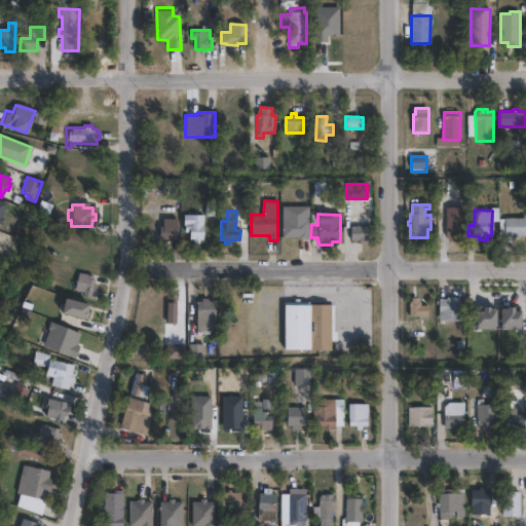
[(203,216),(203,218),(205,218),(205,225),(203,225),(203,243),(188,243),(188,232),(183,232),(183,216),(203,216)]
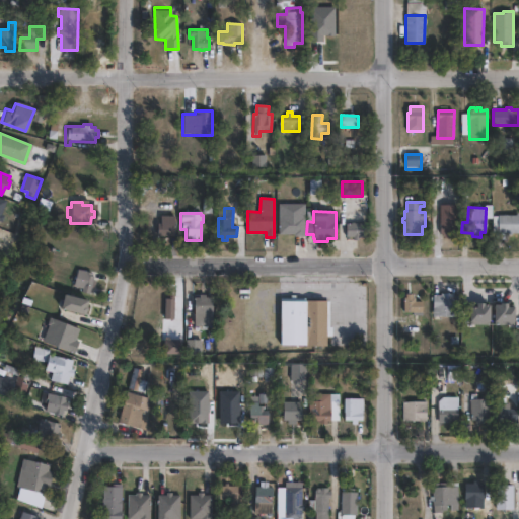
[(518,214),(518,233),(498,233),(498,231),(493,231),(493,217),(499,217),(499,215),(516,216),(516,214),(518,214)]
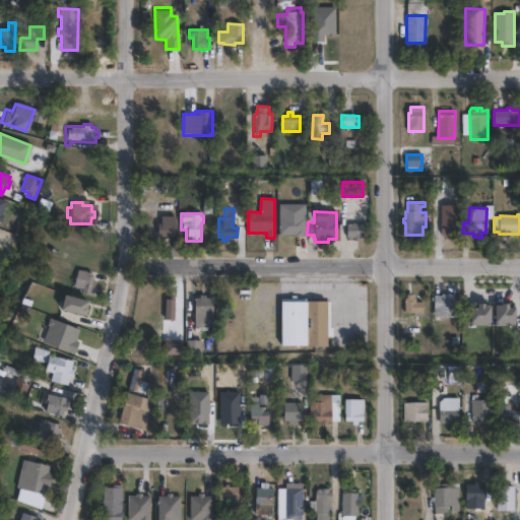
[(176,217),(176,237),(156,236),(157,224),(160,224),(160,216),(176,217)]
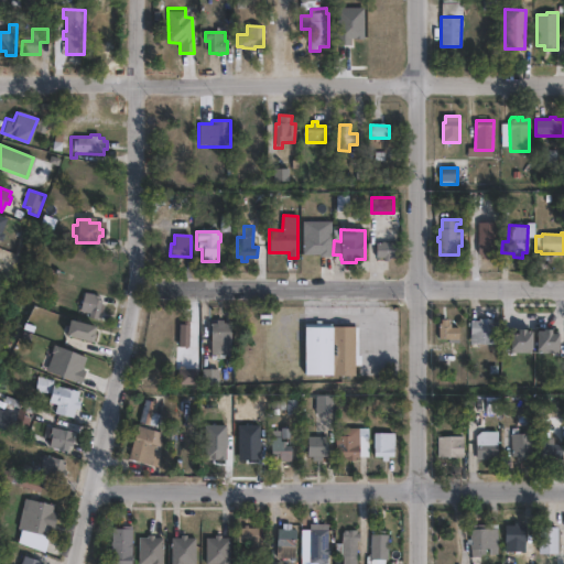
[(332,236),(331,258),(320,258),(320,256),(302,256),(303,235),(332,236)]
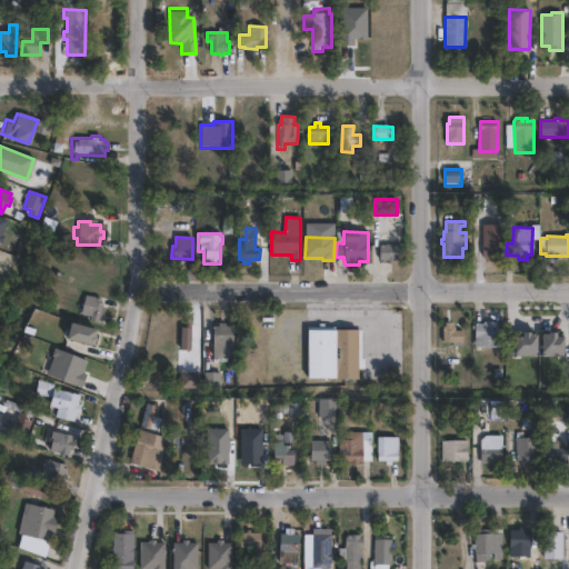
[(501,239),(501,256),(495,256),(495,262),(486,262),(486,258),(482,258),(482,239),(501,239)]
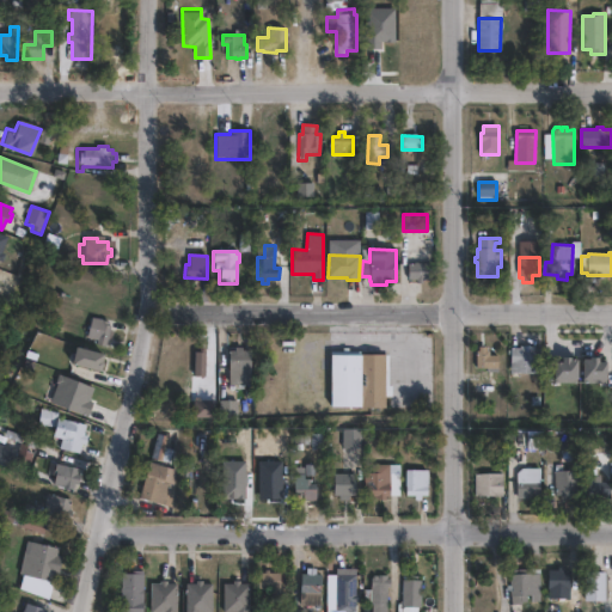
[(423,280),(423,285),(417,283),(417,281),(408,281),(409,264),(430,264),(430,280),(423,280)]
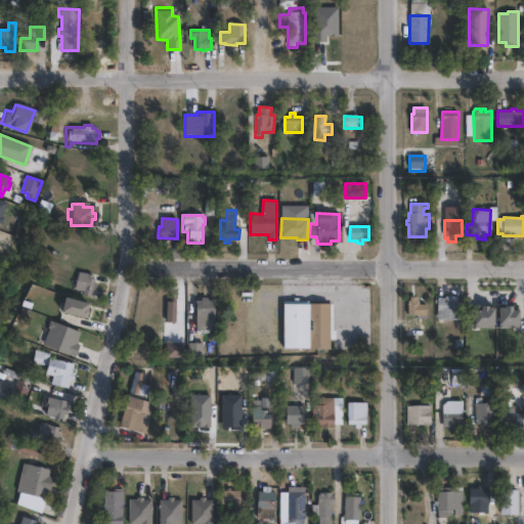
[(97,284),(95,291),(92,290),(90,298),(73,293),(79,272),(92,276),(92,278),(95,279),(94,282),(97,284)]
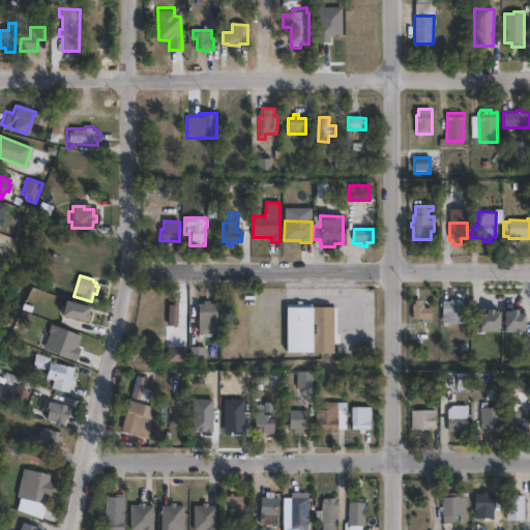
[(87,307),(84,322),(59,317),(62,301),(87,307)]
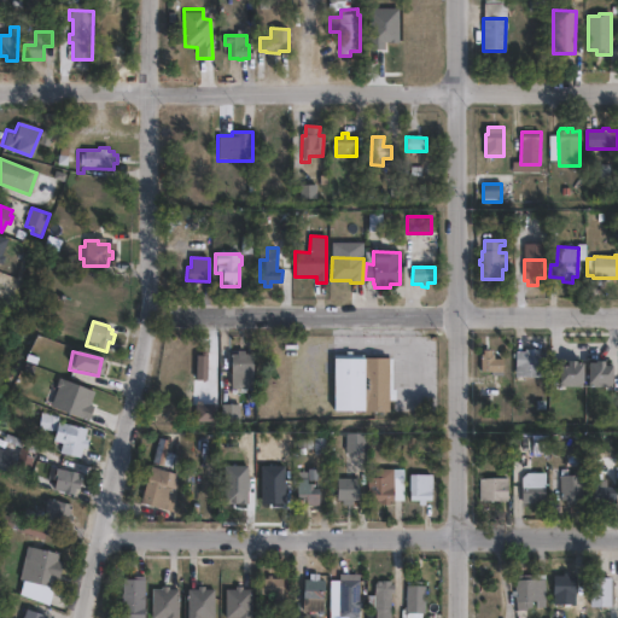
[(244,351),(244,354),(254,354),(254,389),(231,389),(231,355),(237,355),(237,351),(244,351)]
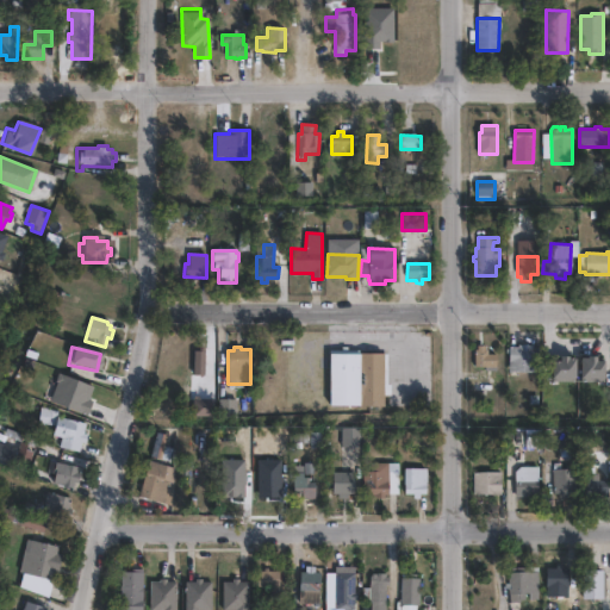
[(539,348),(537,373),(508,372),(509,347),(539,348)]
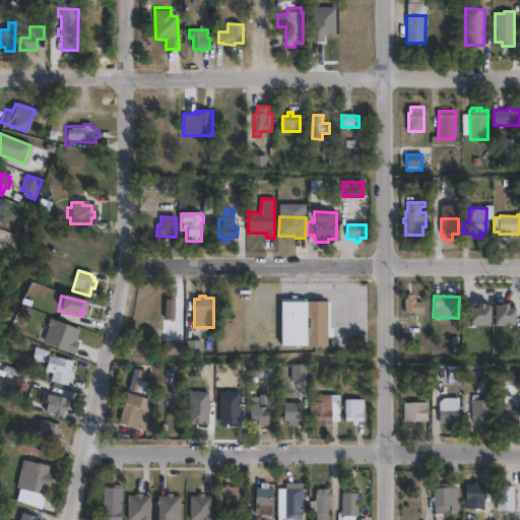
[(415,299),(415,303),(424,303),(423,316),(413,316),(413,314),(404,314),(404,300),(407,300),(407,297),(412,297),(412,299),(415,299)]
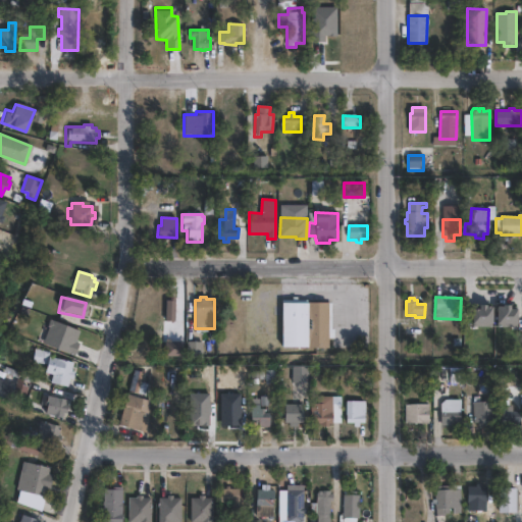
[(165,299),(165,321),(174,321),(174,299),(165,299)]
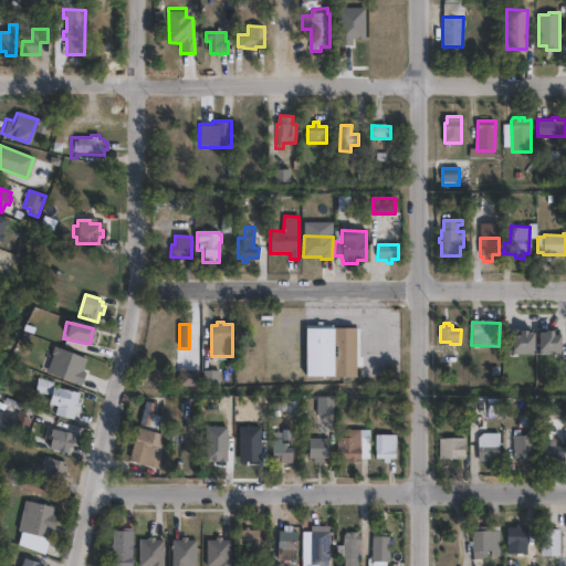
[(355,381),(303,380),(303,329),(356,331),(355,381)]
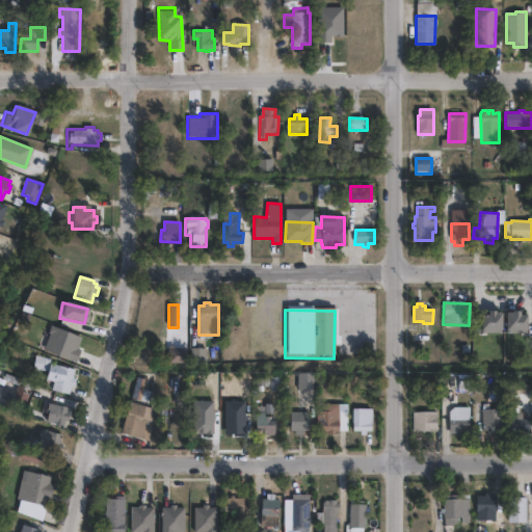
[(186,363),(167,363),(167,348),(186,349),(186,363)]
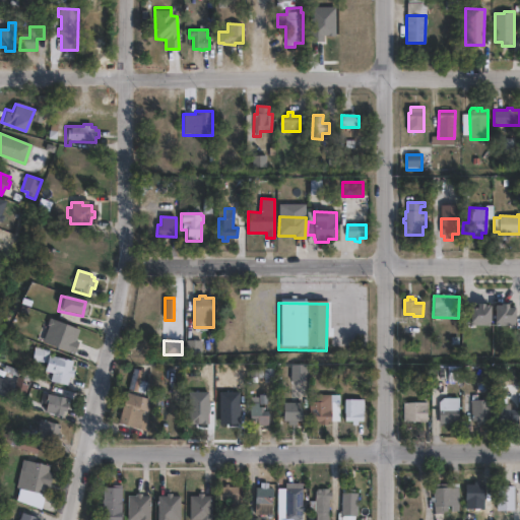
[(203,355),(188,355),(188,340),(202,340),(203,355)]
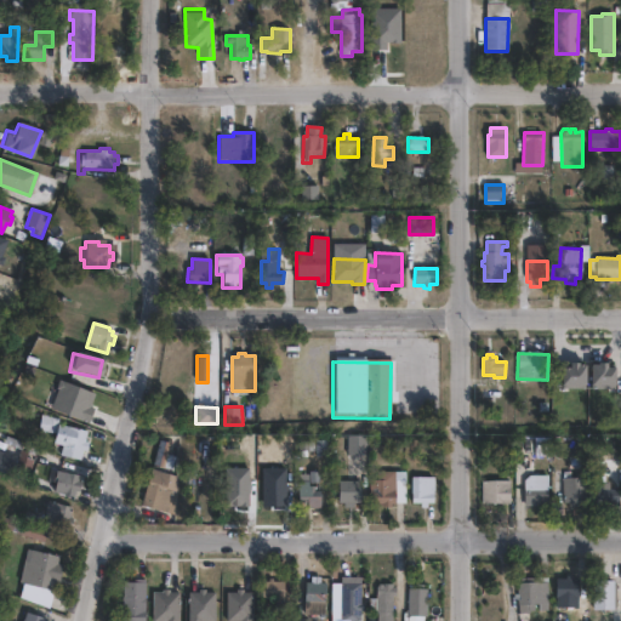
[(61,419),(60,434),(41,432),(43,416),(61,419)]
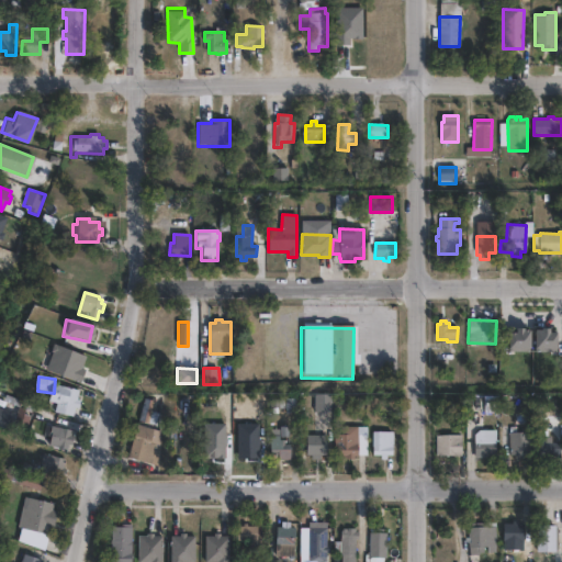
[(81,391),(76,416),(56,412),(63,386),(81,391)]
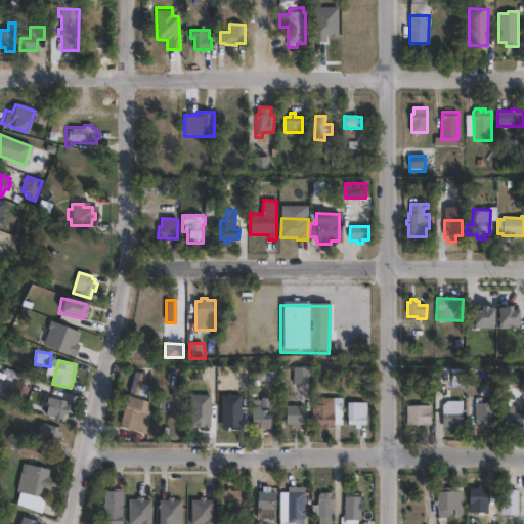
[(307,385),(292,385),(291,369),(307,369),(307,385)]
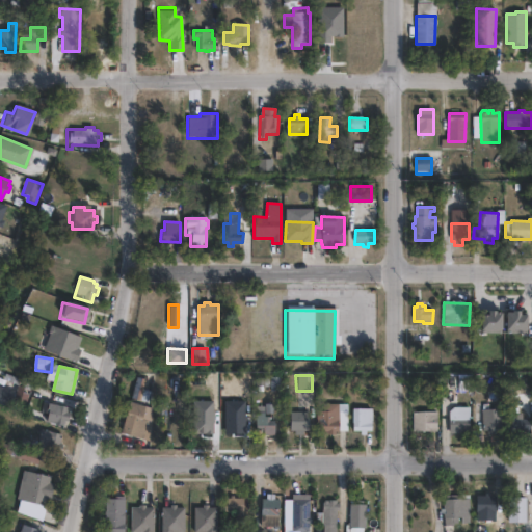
[(149,379),(143,400),(133,398),(138,377),(149,379)]
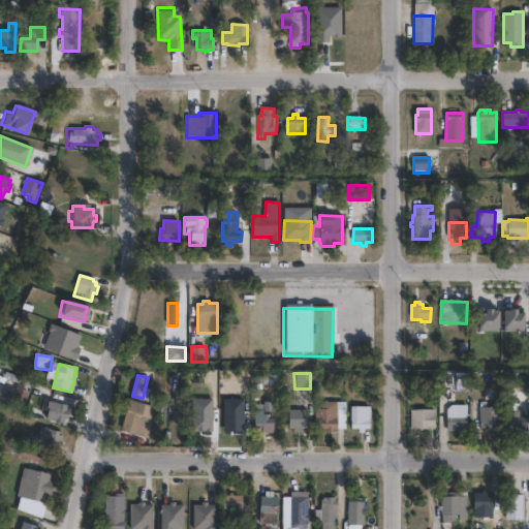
[(37,387),(35,394),(30,393),(29,399),(34,400),(32,406),(14,401),(20,383),(37,387)]
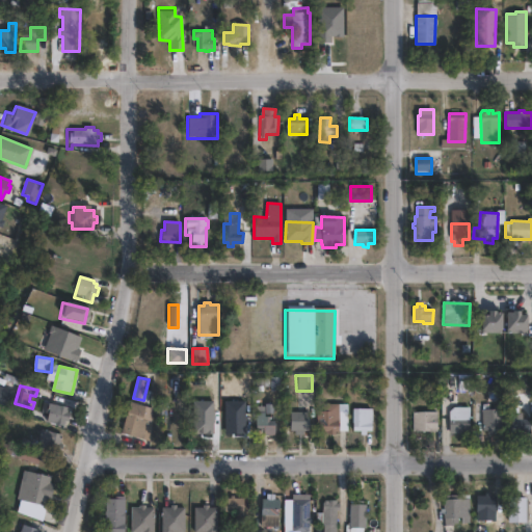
[(242,432),(229,432),(228,406),(232,406),(232,399),(245,398),(245,407),(242,407),(242,432)]
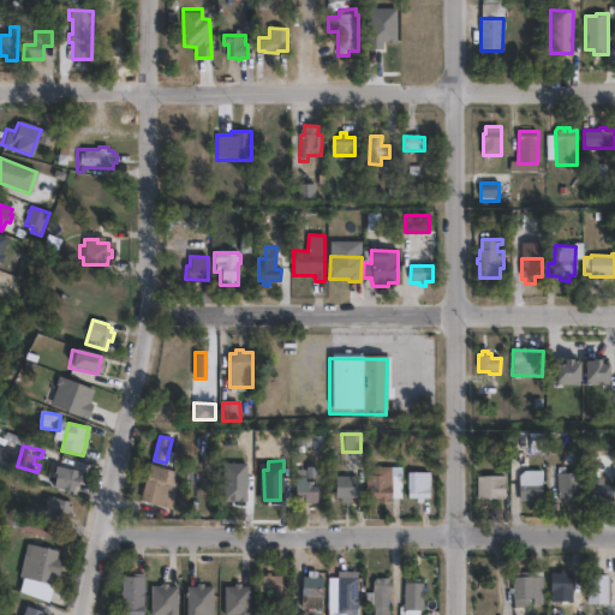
[(82,479),(81,487),(77,487),(76,491),(54,487),(59,466),(81,471),(79,478),(82,479)]
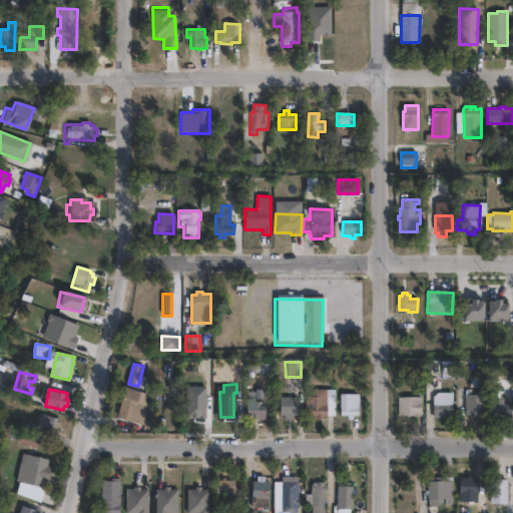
[(142,408),(137,425),(116,419),(125,391),(140,394),(135,405),(142,408)]
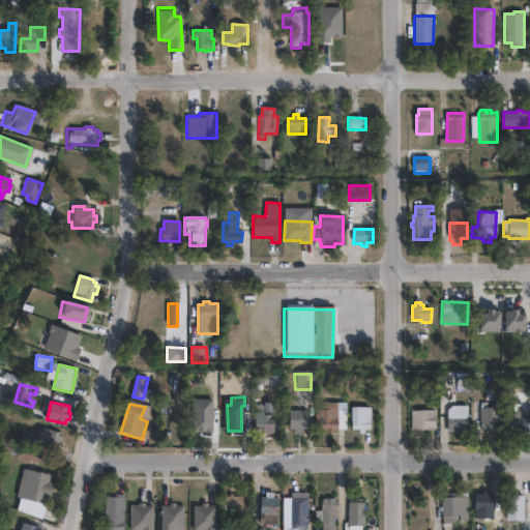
[(336,432),(316,433),(316,412),(322,411),(321,405),(335,405),(336,432)]
